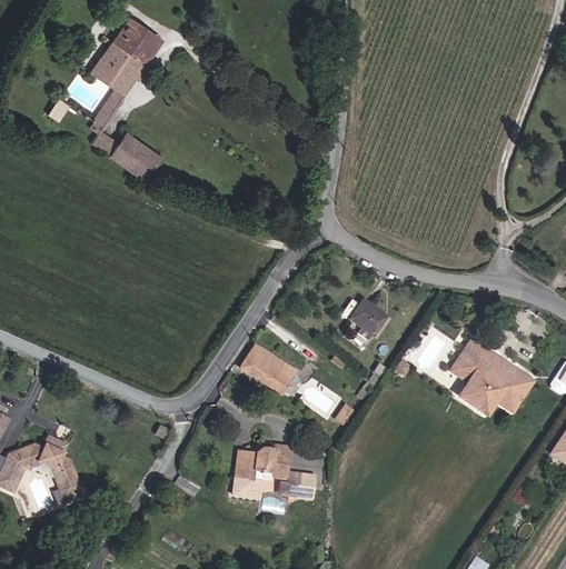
[(123,95),(161,39),(129,17),(91,73),(116,90),(123,95)]
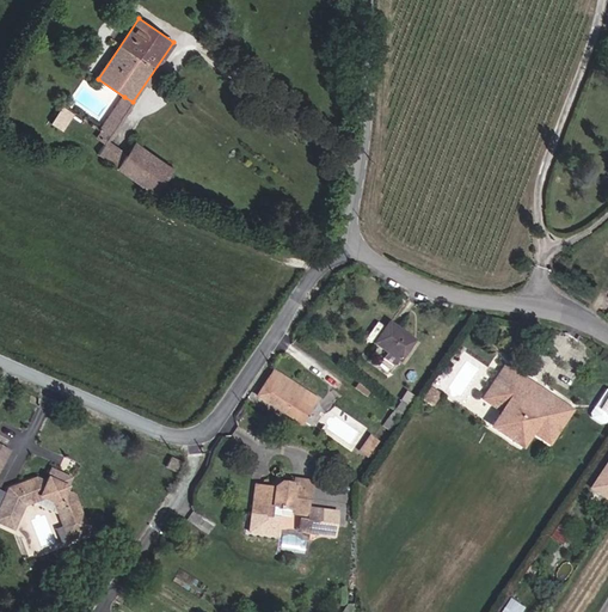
[(108,140),(133,102),(124,97),(99,134),(108,140)]
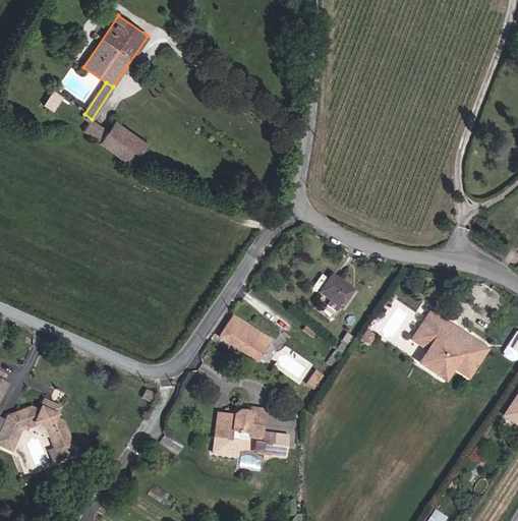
[(57,111),(67,96),(56,88),(45,104),(57,111)]
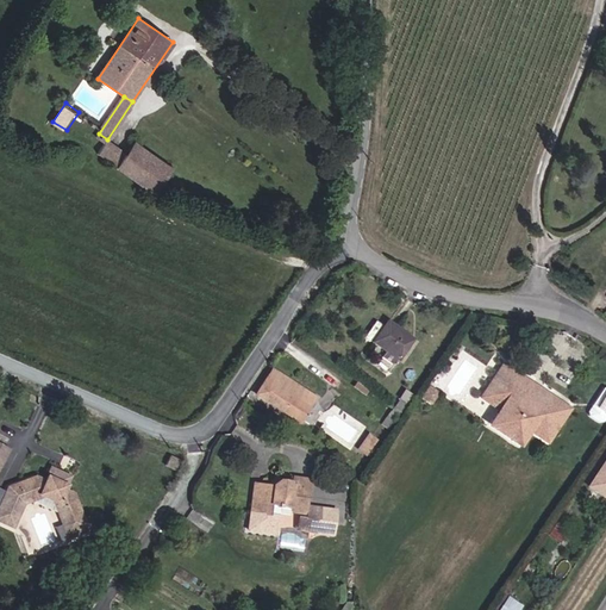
[(117,166),(125,153),(107,139),(99,153),(117,166)]
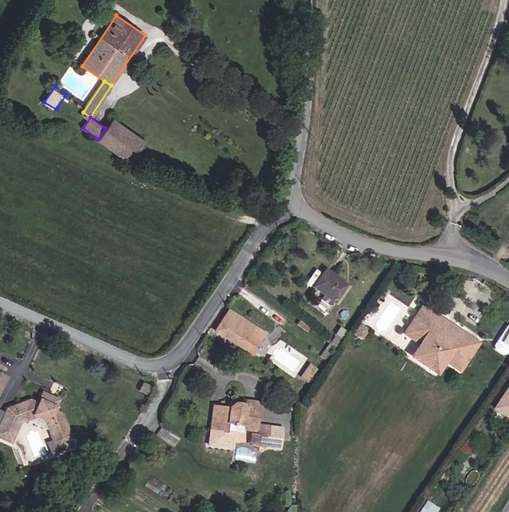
[(144,140),(112,118),(105,128),(138,149),(144,140)]
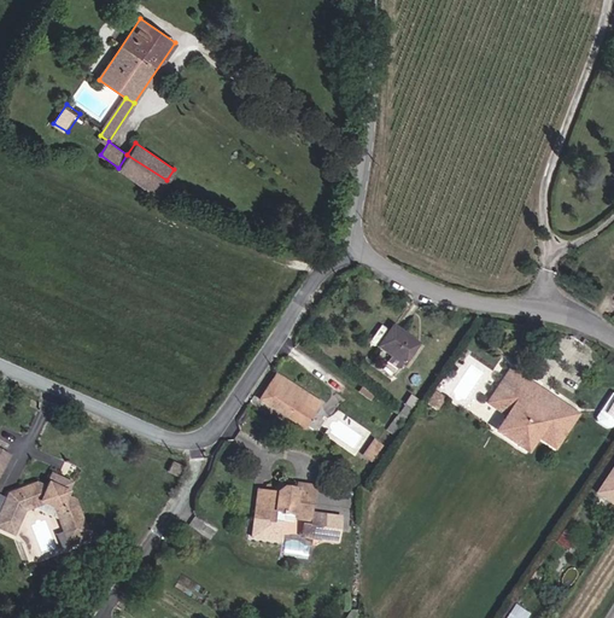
[(167,180),(127,155),(118,168),(157,193),(167,180)]
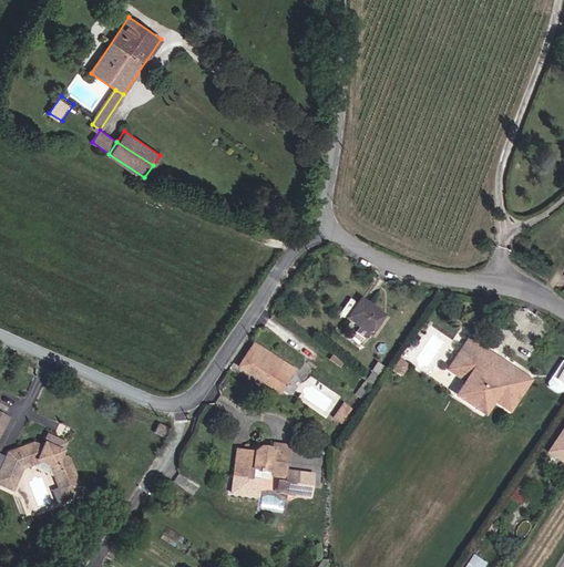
[(392,317),(367,297),(350,320),(379,338),(392,317)]
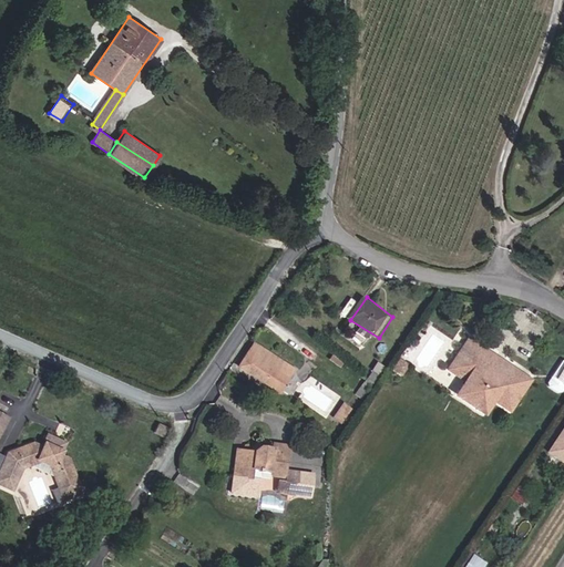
[(289,379),(268,367),(273,360),(279,363),(282,360),(254,343),(248,352),(246,351),(236,367),(280,393),(289,379)]
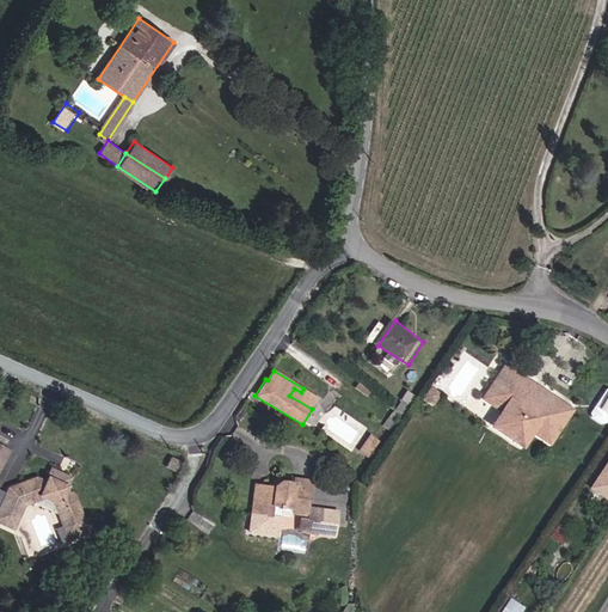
[(491,433),(523,452),(533,438),(551,448),(572,411),(569,409),(552,436),(540,429),(538,434),(530,429),(521,445),(498,432),(507,416),(501,414),(503,409),(490,401),(505,373),(502,371),(480,407),(501,417),(491,433)]
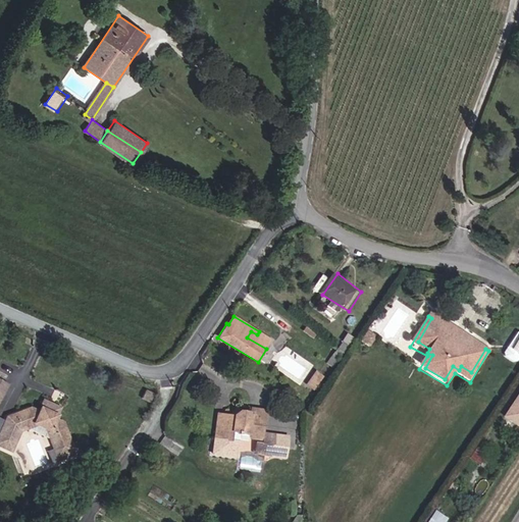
[(425,368),(445,379),(453,366),(459,370),(461,366),(471,372),(485,349),(475,343),(472,347),(460,338),(457,342),(452,338),(453,335),(439,327),(443,323),(431,318),(418,342),(429,349),(427,353),(432,355),(425,368)]
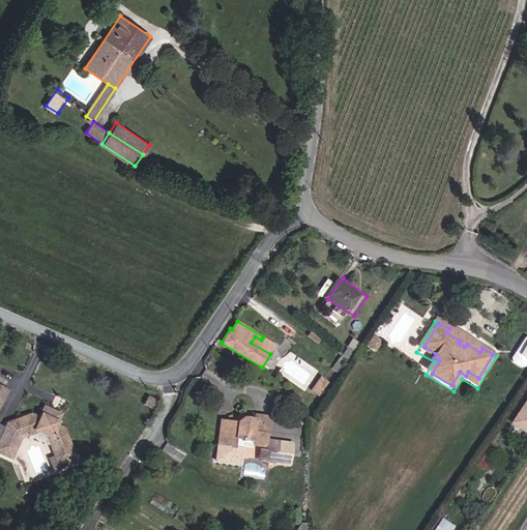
[(389,342),(378,334),(371,346),(383,353),(389,342)]
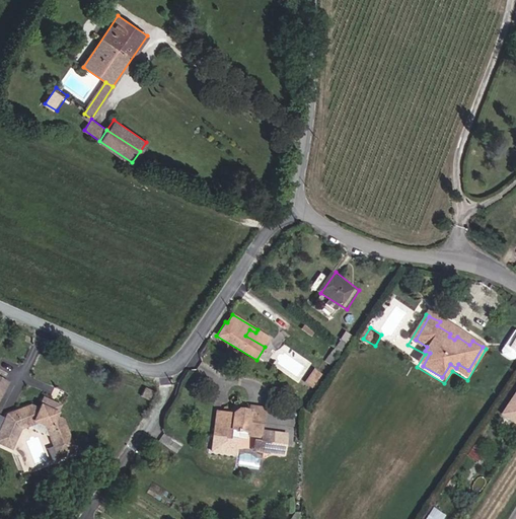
[(245,336),(265,347),(271,337),(258,329),(255,332),(249,329),(245,336)]
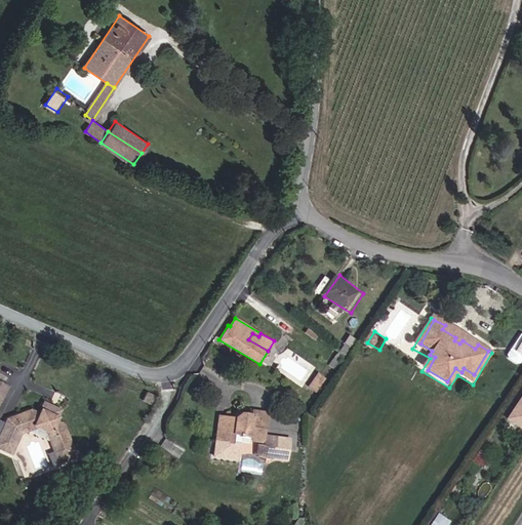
[(521,334),(519,333),(489,378),(492,379),(490,381),(498,387),(499,385),(502,387),(521,357),(521,334)]
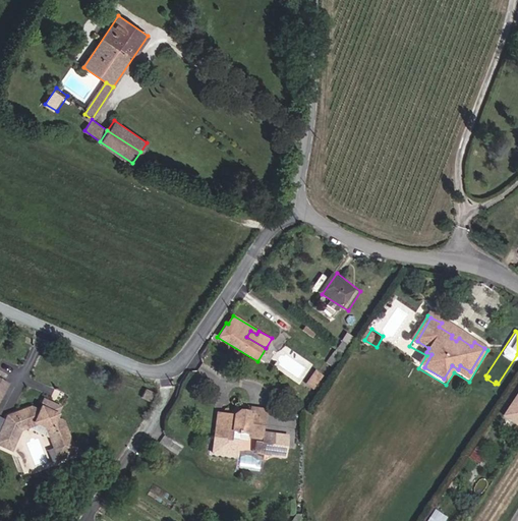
[(335,339),(340,342),(344,335),(339,332),(335,339)]
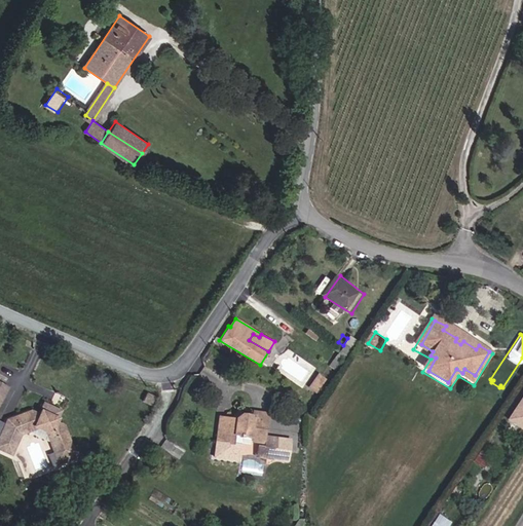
[(334,347),(339,351),(343,345),(338,342),(334,347)]
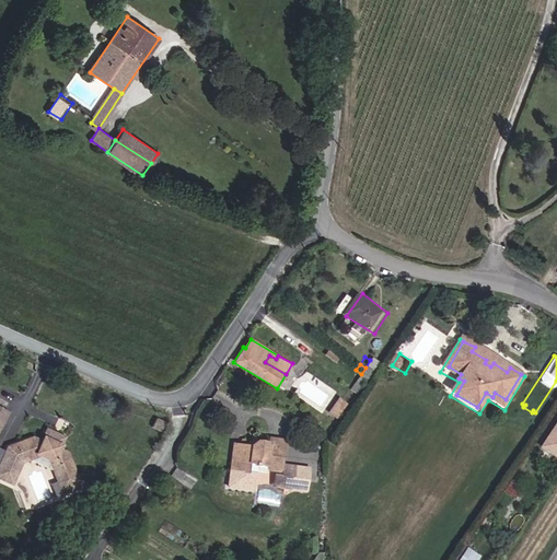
[(326,403),(333,407),(337,399),(329,396),(326,403)]
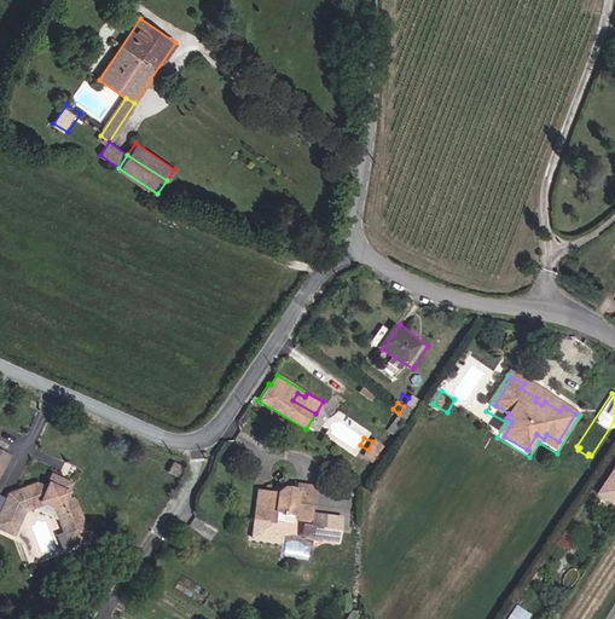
[(377,439),(366,456),(376,461),(386,445),(377,439)]
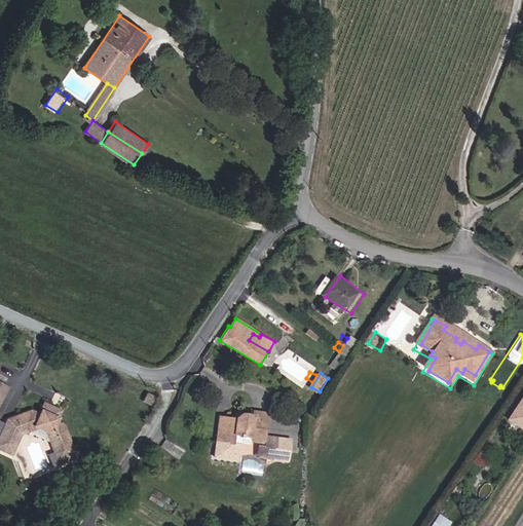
[(0,409),(10,389),(0,384),(0,409)]
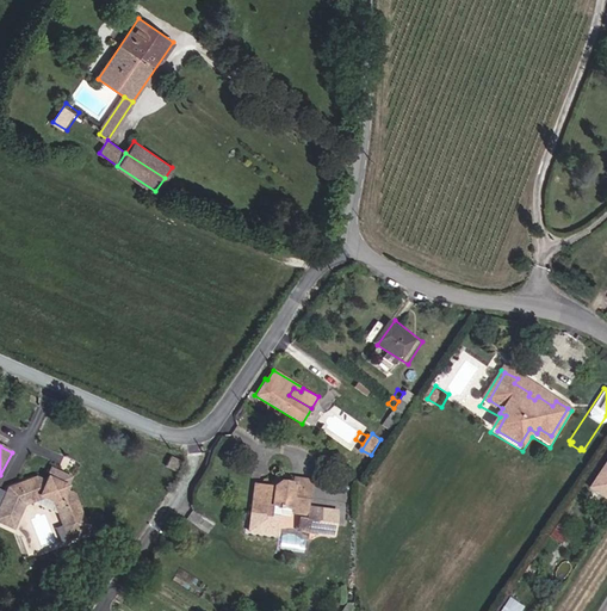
[(166,466),(175,470),(180,461),(169,456),(166,466)]
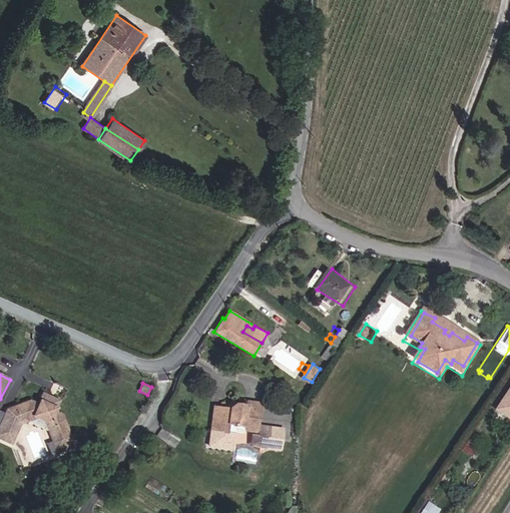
[(509,389),(498,409),(509,415),(509,389)]
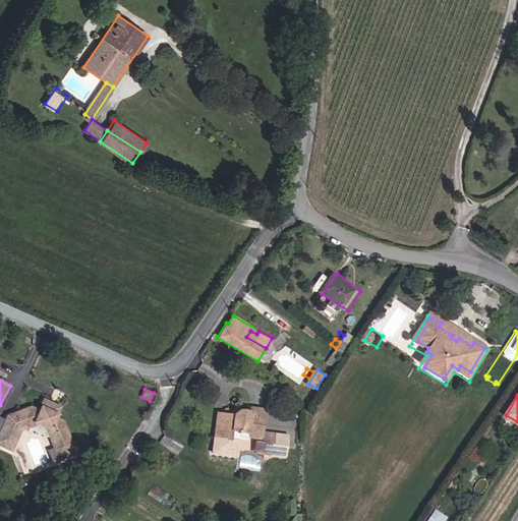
[(72,440),(65,422),(58,419),(62,408),(57,406),(56,408),(51,406),(52,404),(46,401),(41,414),(29,409),(6,420),(0,433),(0,451),(10,456),(16,443),(12,441),(16,431),(18,429),(34,422),(33,424),(36,425),(52,432),(55,438),(52,438),(61,459),(65,457),(67,460),(71,458),(70,455),(77,452),(73,443),(67,446),(66,443),(72,440)]
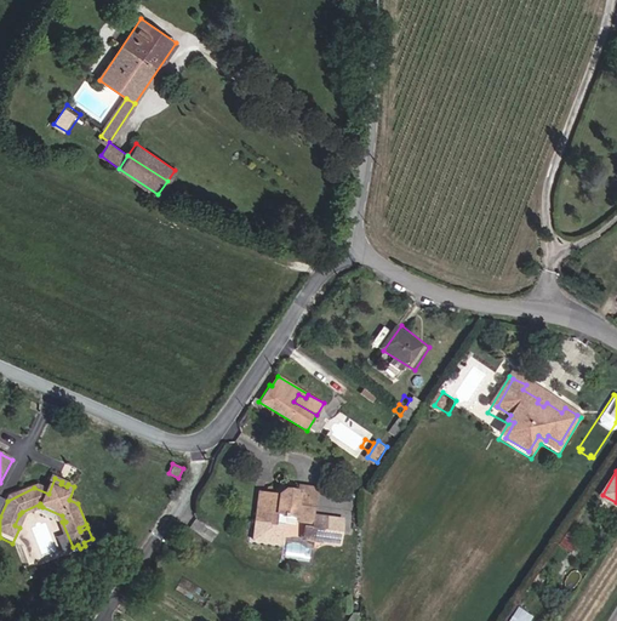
[(297,519),(310,522),(316,485),(300,483),(298,488),(286,485),(280,493),(274,490),(260,488),(253,519),(275,523),(278,511),(285,512),(295,513),(297,519)]
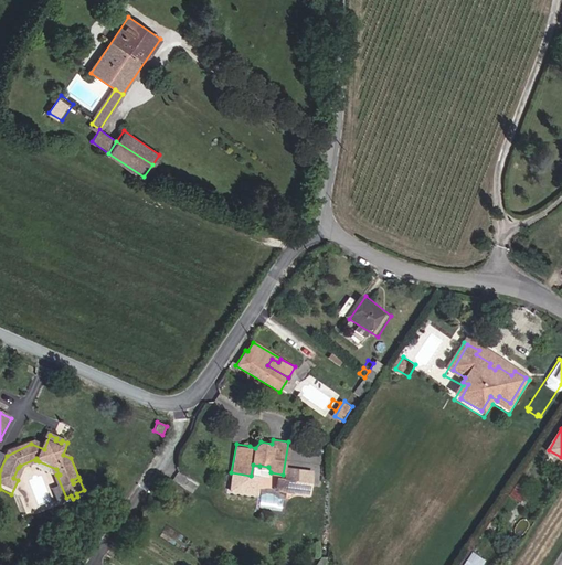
[(22,470),(39,461),(35,460),(36,458),(20,466),(18,468),(13,478),(18,480),(22,470)]
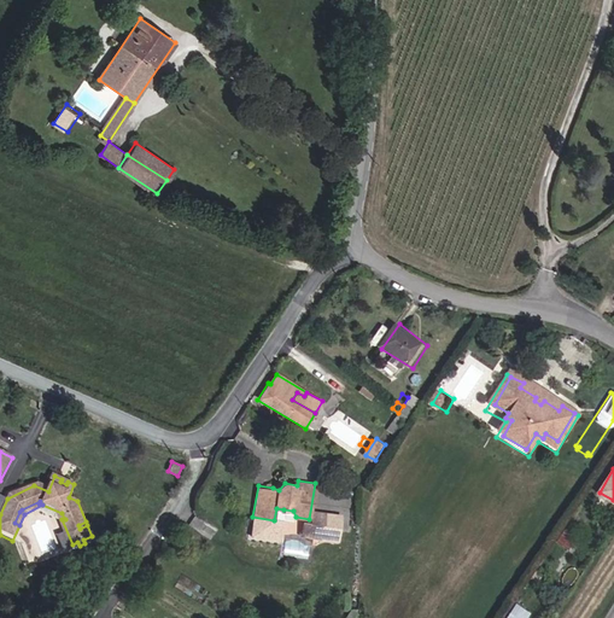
[(279,513),(282,514),(284,509),(276,508),(274,520),(278,520),(279,513)]
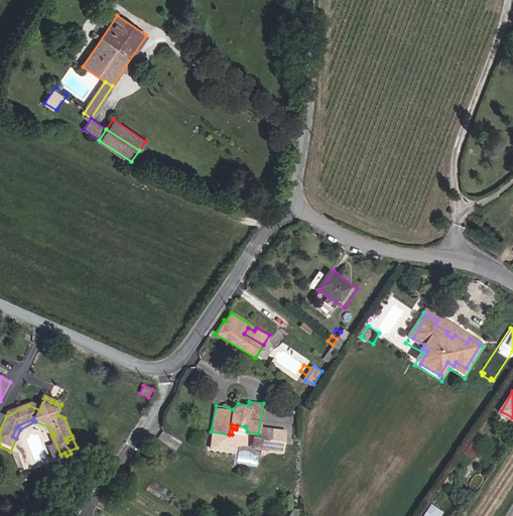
[(261,447),(270,449),(273,429),(264,427),(263,435),(261,437),(256,441),(261,447)]
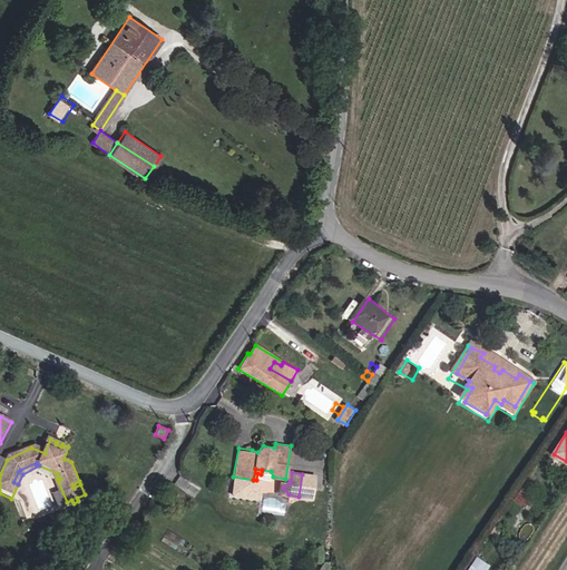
[(531,498),(539,487),(530,481),(522,492),(531,498)]
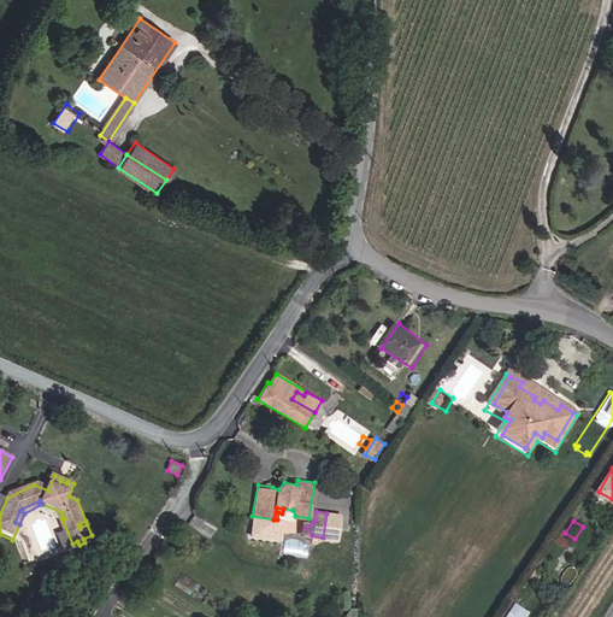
[(569,550),(575,539),(565,533),(559,544),(569,550)]
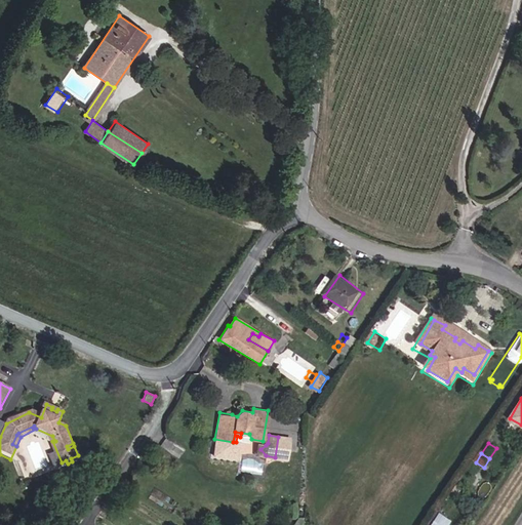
[(447,524),(450,521),(439,514),(432,524),(447,524)]
